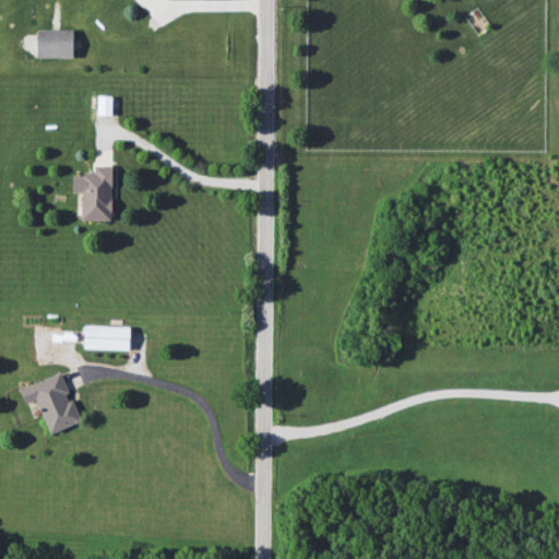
[(72,57),(72,28),(36,28),(35,57),(72,57)]
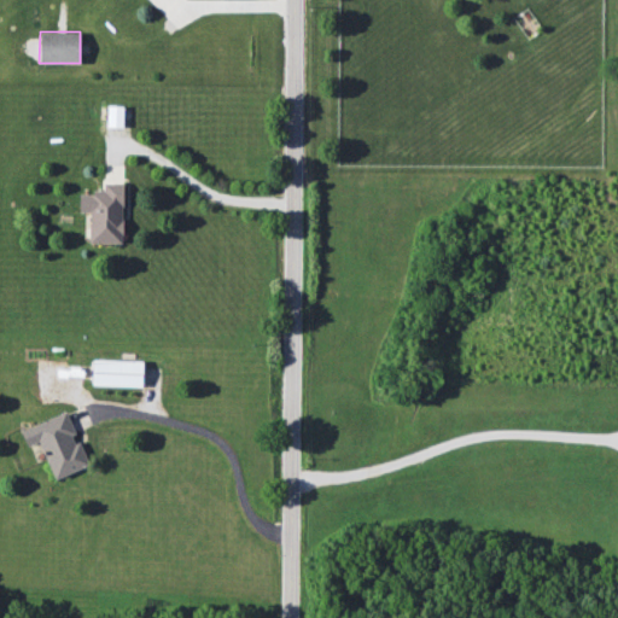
[(122,127),(123,106),(108,105),(106,126),(122,127)]
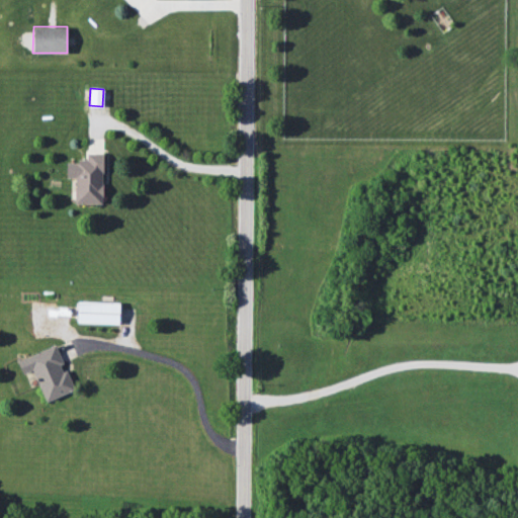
[(67,161),(66,178),(75,178),(75,203),(102,203),(103,153),(85,153),(85,161),(67,161)]
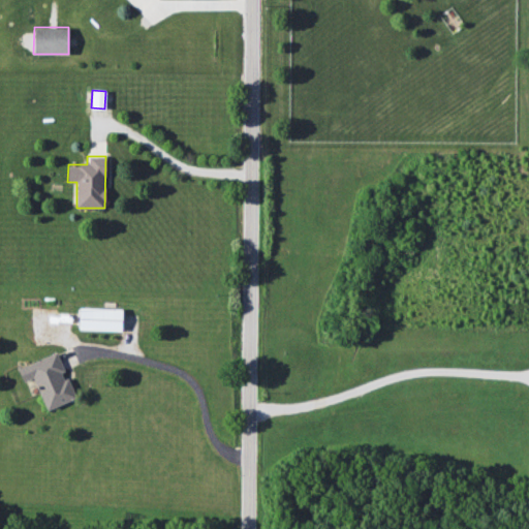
[(122,309),(80,307),(79,330),(121,331),(122,309)]
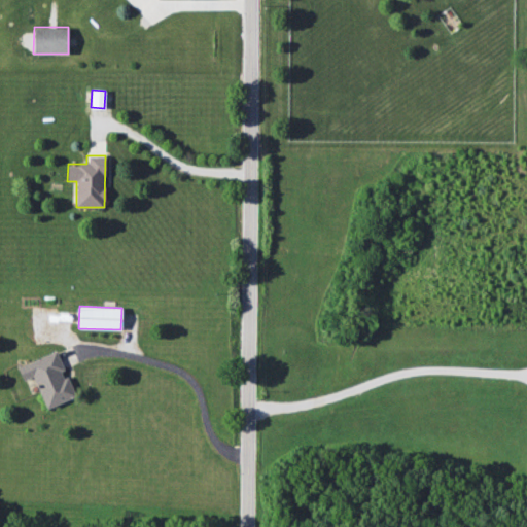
[(18,366),(23,380),(33,376),(46,408),(76,396),(68,376),(66,377),(56,351),(18,366)]
